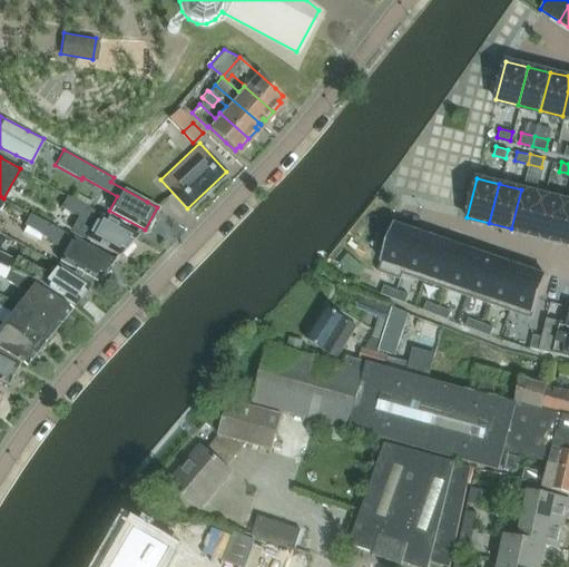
[(511,228),(535,234),(543,194),(521,189),(511,228)]
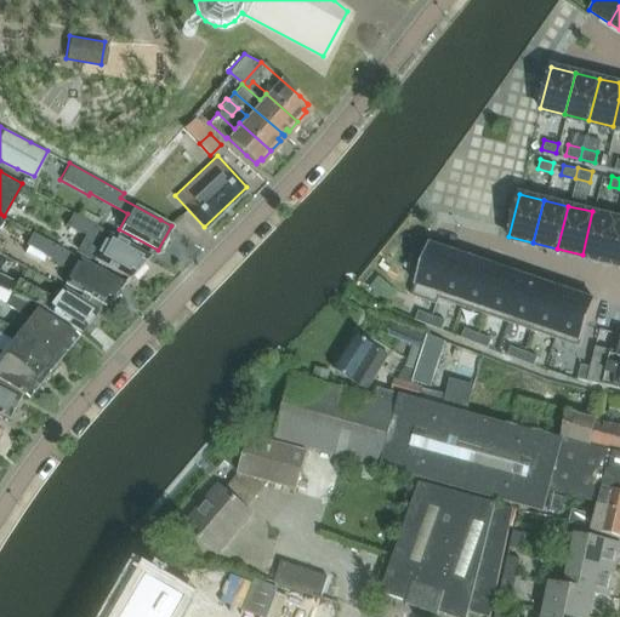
[(108,229),(73,210),(64,223),(101,244),(94,257),(129,278),(149,255),(107,232),(108,229)]
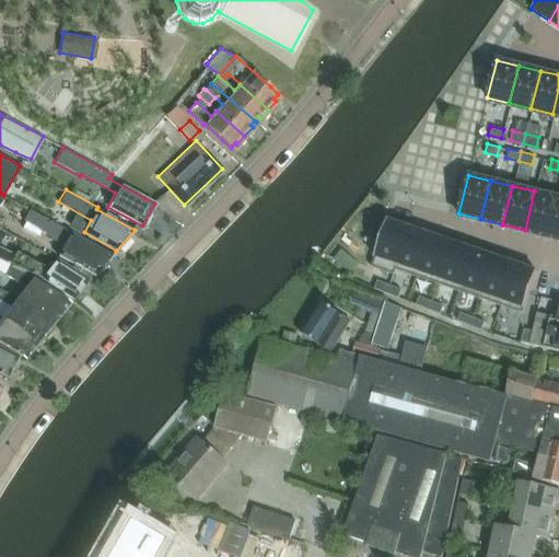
[(534,190),(525,230),(547,235),(556,196),(534,190)]
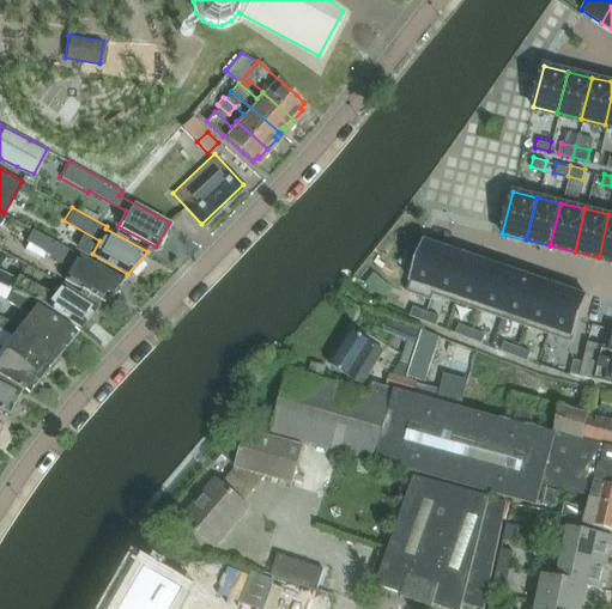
[(611,260),(611,215),(609,214),(599,257),(611,260)]
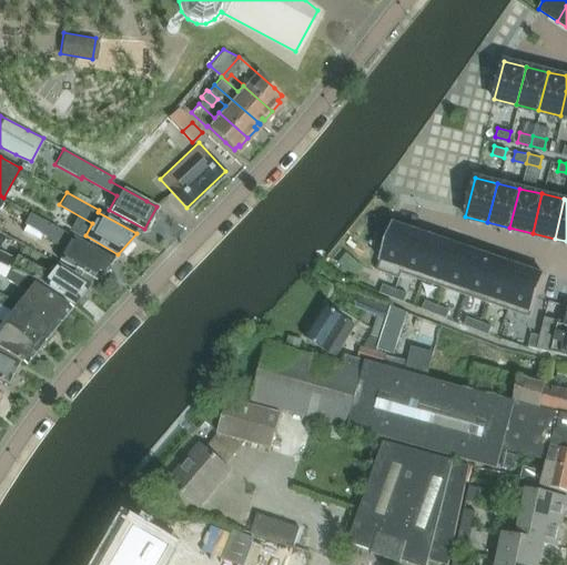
[(61,230),(29,211),(22,222),(49,236),(48,239),(64,248),(59,259),(73,266),(92,278),(94,279),(113,259),(110,256),(71,235),(61,230)]
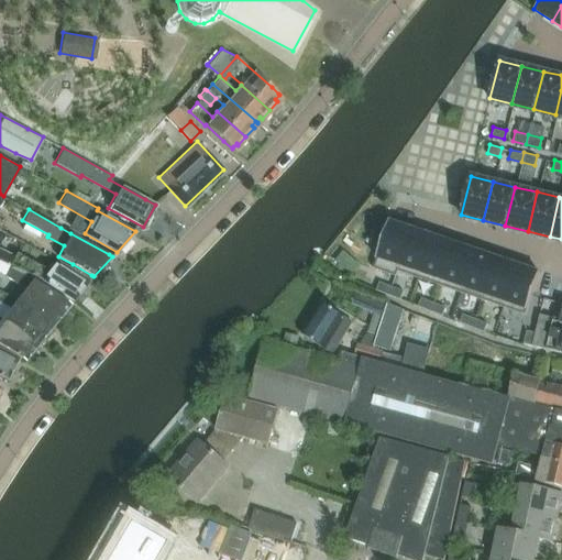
[(409,227),(388,219),(372,266),(393,273),(409,227)]
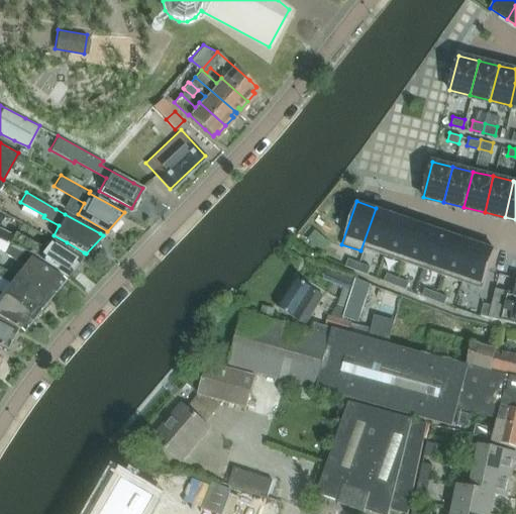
[(365,246),(383,253),(396,214),(376,208),(360,250),(363,251),(365,246)]
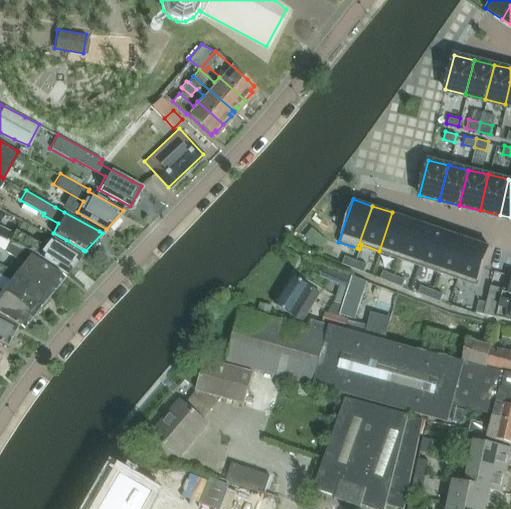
[(411,219),(392,212),(379,251),(398,257),(411,219)]
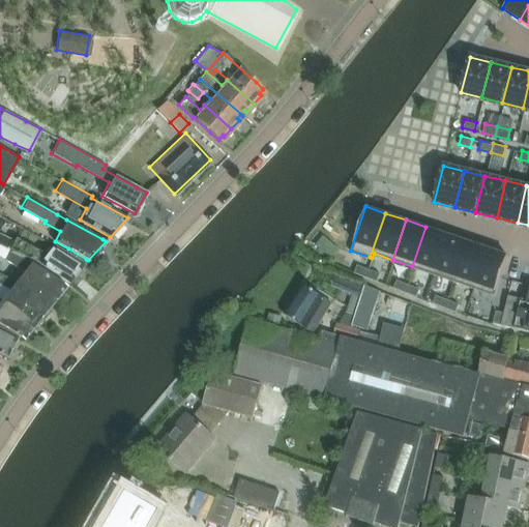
[(433,273),(446,234),(425,227),(412,266),(433,273)]
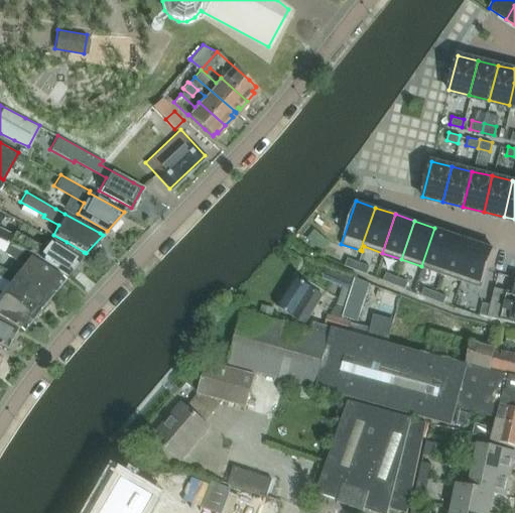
[(0,227),(0,240),(8,244),(23,251),(22,252),(25,254),(27,250),(67,274),(81,257),(65,246),(51,238),(45,246),(35,240),(34,241),(14,231),(13,233),(0,227)]
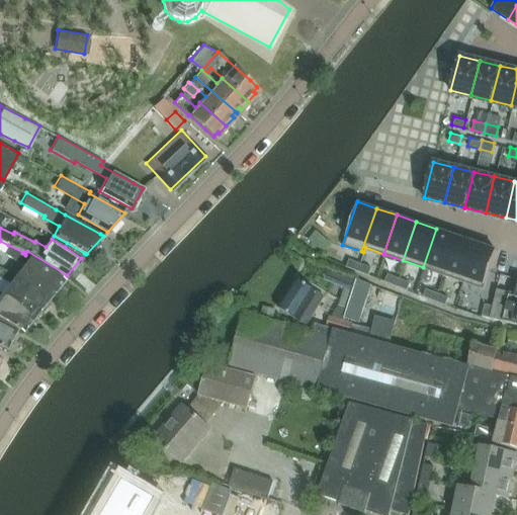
[(423,267),(442,274),(455,235),(436,229),(423,267)]
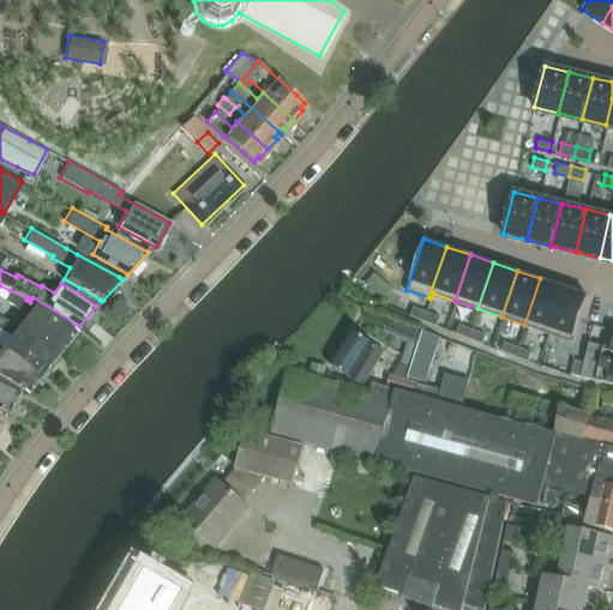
[(564,287),(540,278),(524,325),(548,332),(564,287)]
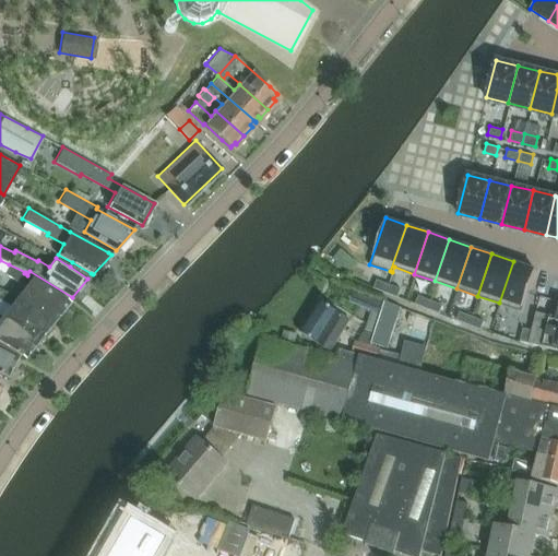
[(520,310),(535,269),(513,261),(499,303),(520,310)]
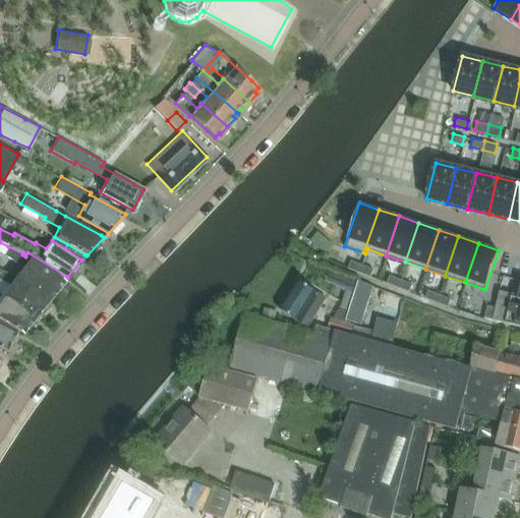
[(65,248),(81,260),(84,254),(67,244),(65,248)]
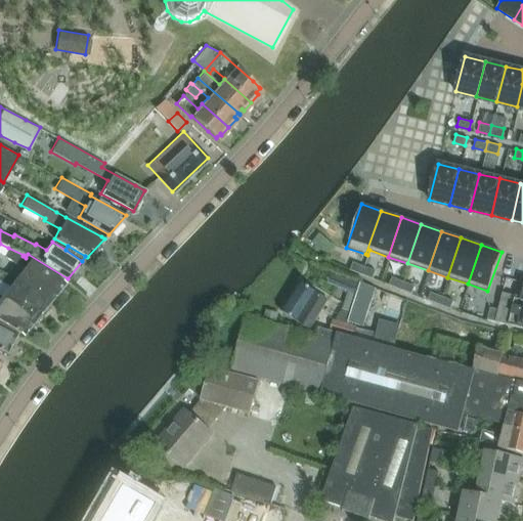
[(64,283),(56,276),(30,260),(26,258),(23,256),(24,255),(8,248),(3,256),(24,268),(15,277),(50,299),(49,300),(50,300),(61,286),(63,283),(64,283)]
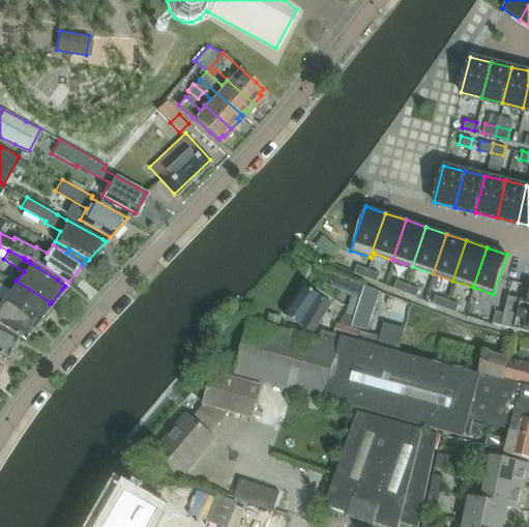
[(353,271),(364,275),(368,268),(356,263),(353,271)]
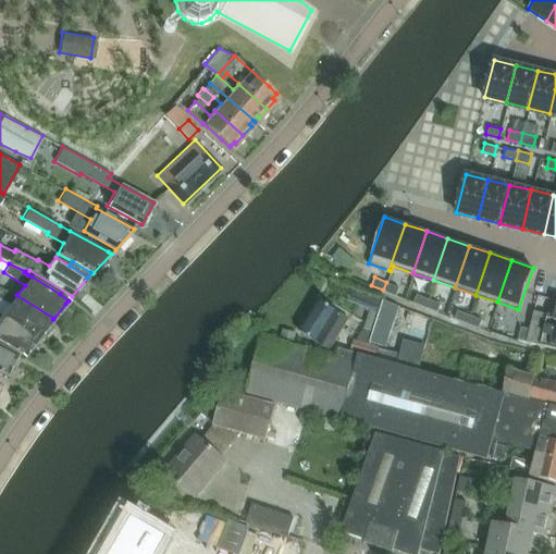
[(398,286),(386,282),(383,290),(395,295),(398,286)]
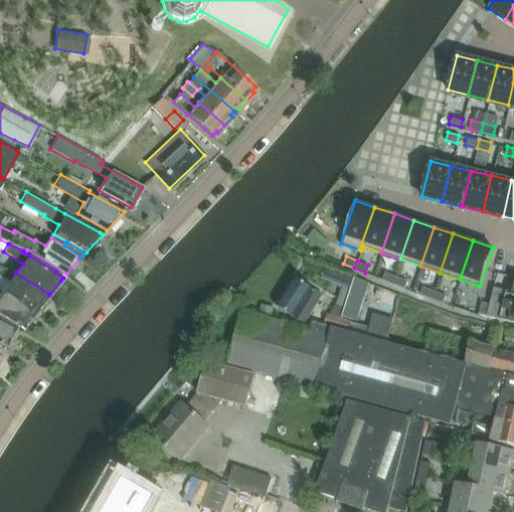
[(353,276),(324,265),(320,276),(350,288),(353,276)]
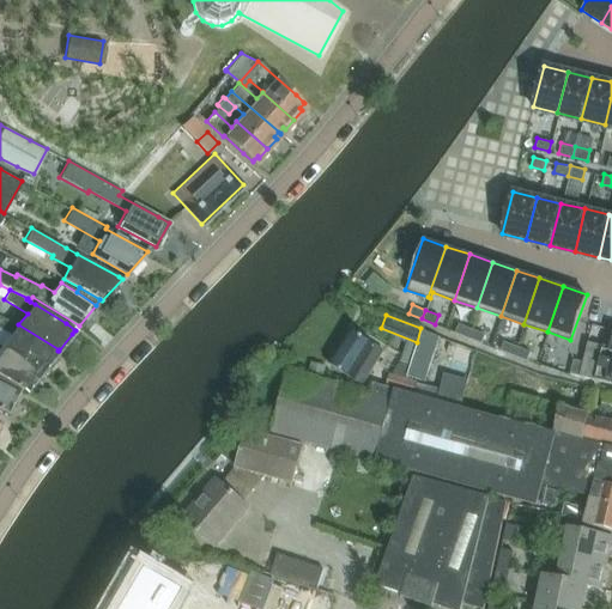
[(0,342),(1,343),(42,370),(42,371),(50,361),(56,354),(55,354),(58,351),(59,349),(18,324),(0,316),(0,342)]
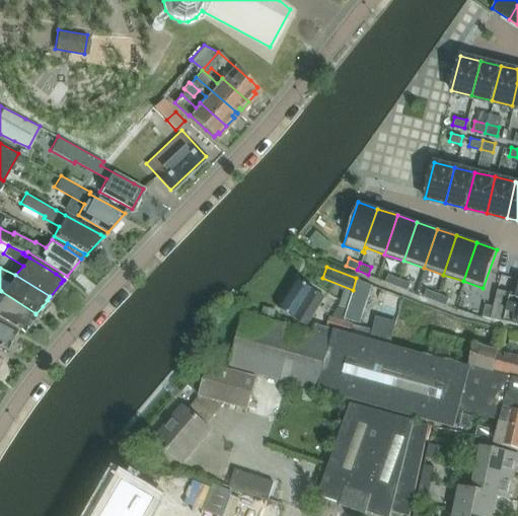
[(398,277),(387,273),(384,281),(395,285),(398,277)]
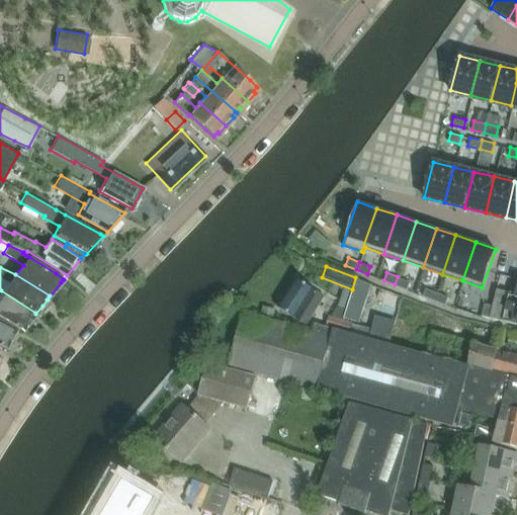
[(398,276),(395,284),(406,288),(409,281),(398,276)]
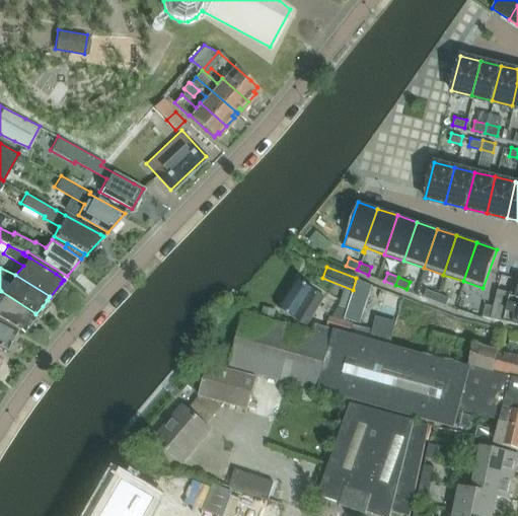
[(508,299),(517,302),(517,277),(512,282),(508,299)]
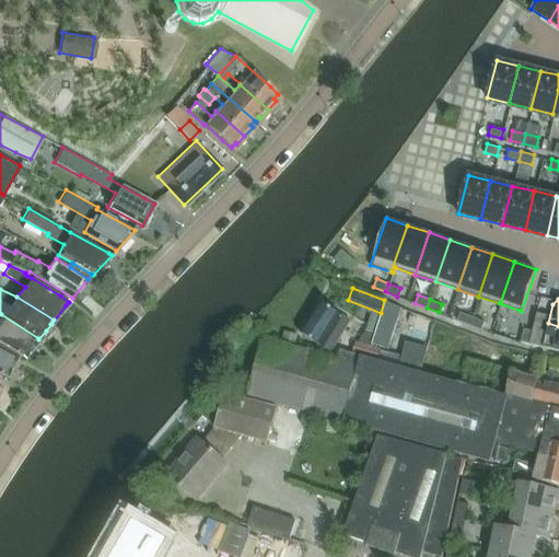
[(319,300),(301,331),(300,332),(329,350),(349,318),(319,300)]
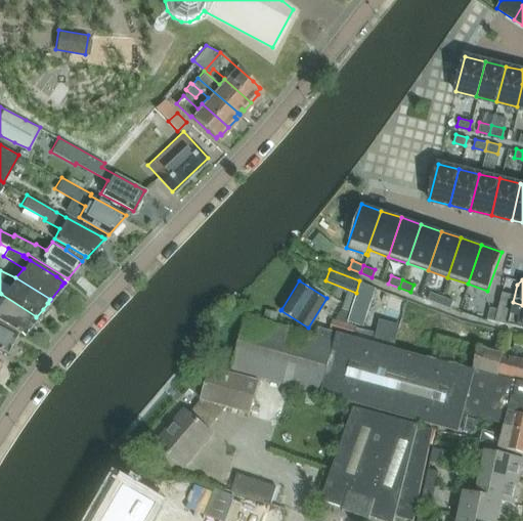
[(366,309),(375,287),(359,280),(356,293),(350,309),(345,321),(359,326),(365,308),(366,309)]
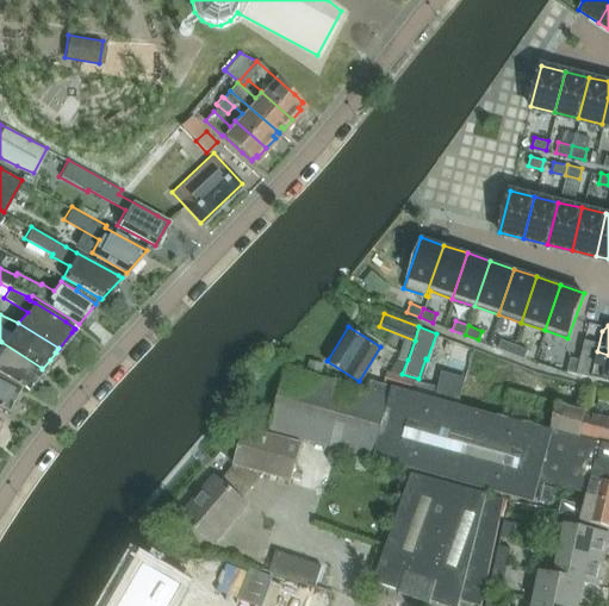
[(497,347),(510,353),(514,343),(501,338),(497,347)]
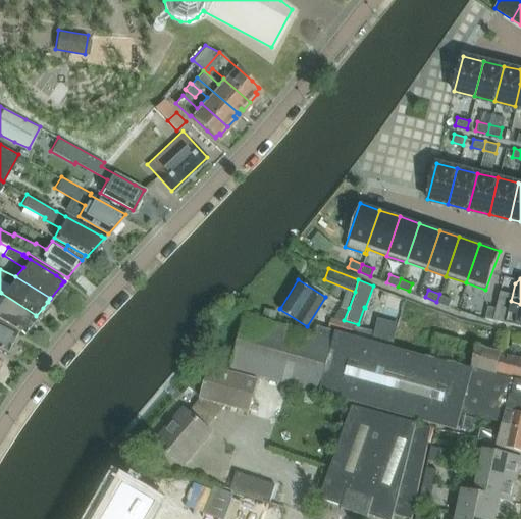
[(0,319),(22,333),(34,319),(33,319),(36,316),(36,315),(1,293),(0,292),(0,319)]
